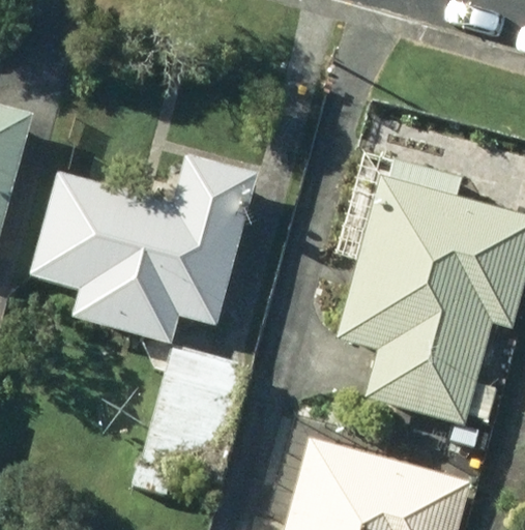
[(0,225),(34,108),(0,97),(0,225)]
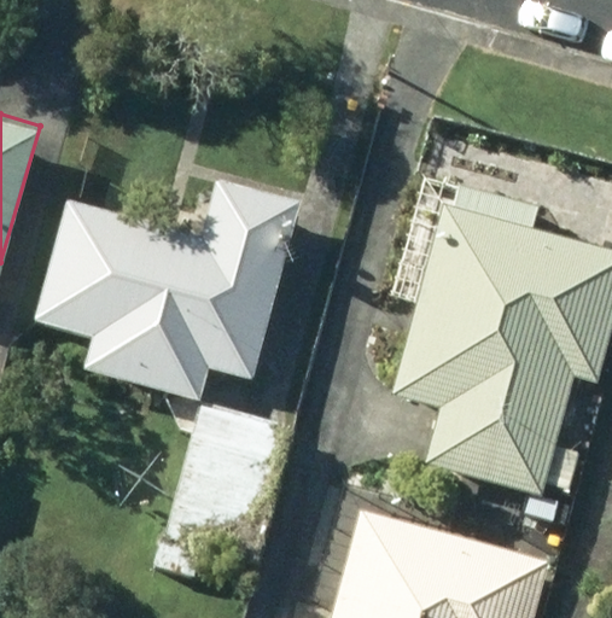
[(88,336),(80,367),(198,398),(207,366),(250,378),(297,200),(214,179),(199,234),(65,199),(34,321),(88,336)]
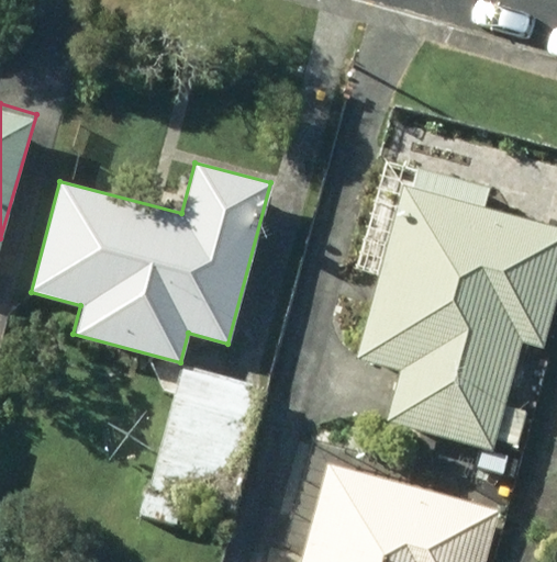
[(556,226),(483,209),(489,188),(416,170),(412,188),(402,186),(359,359),(401,370),(388,425),(483,448),(479,467),(507,473),(511,454),(493,450),(521,340),(544,346),(556,292),(556,226)]
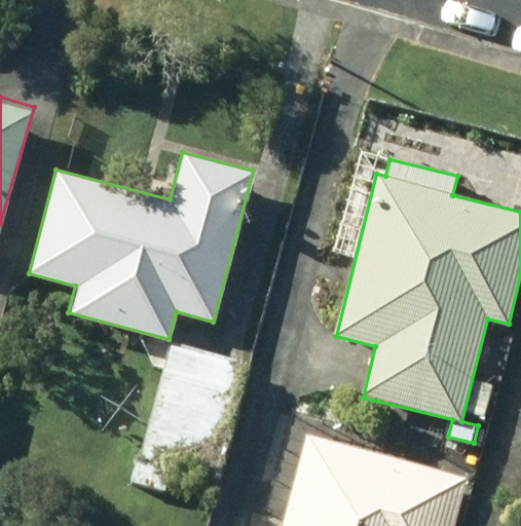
[(172,344),(135,482),(168,491),(175,464),(221,477),(251,365),(172,344)]
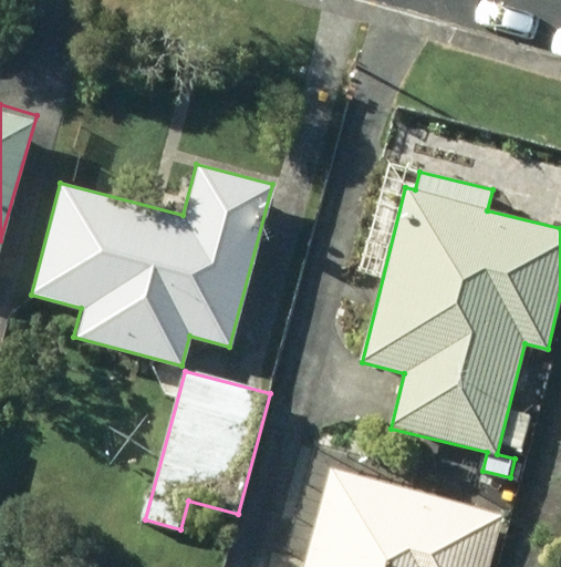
[(304,566),(485,566),(499,514),(331,470),(304,566)]
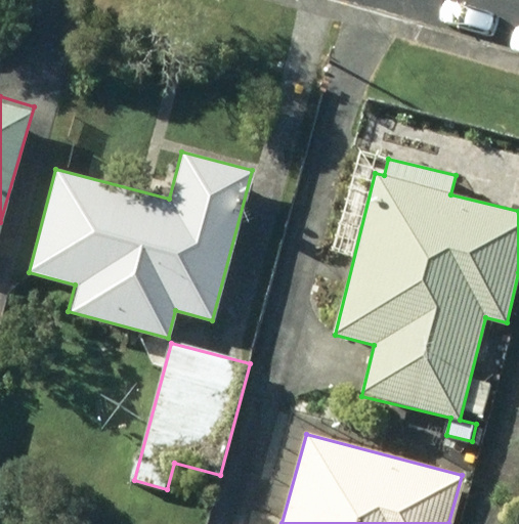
All buildings are outlined.
